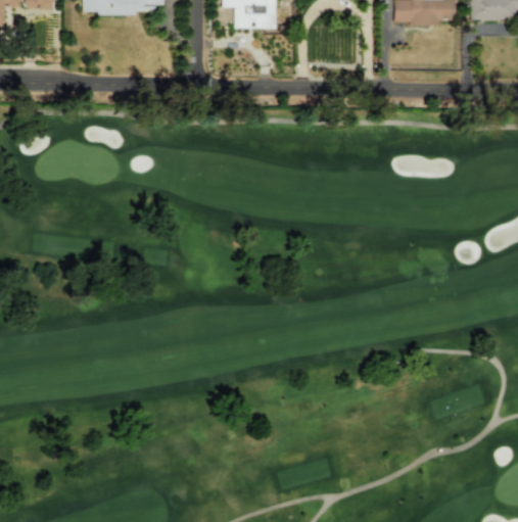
[(0,0),(0,25),(6,15),(6,8),(20,8),(37,8),(37,12),(51,12),(51,0),(0,0)]
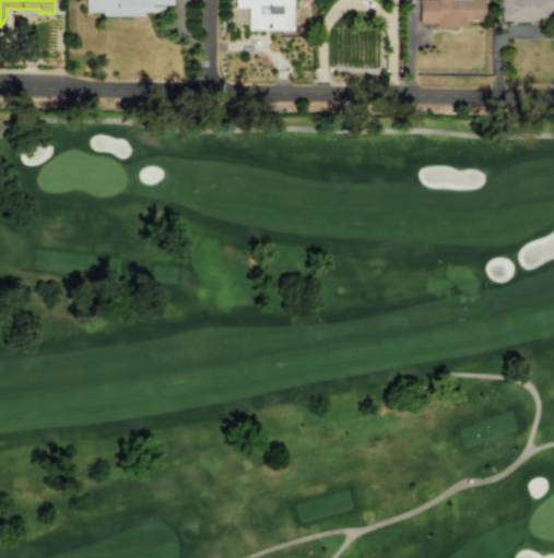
[(89,0),(89,13),(103,13),(103,16),(167,15),(166,6),(176,6),(176,0),(89,0)]
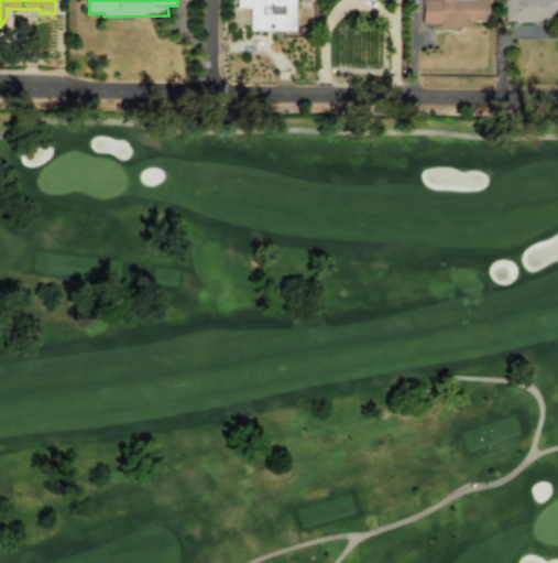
[(252,31),(297,32),(297,0),(240,0),(240,9),(253,9),(252,31)]
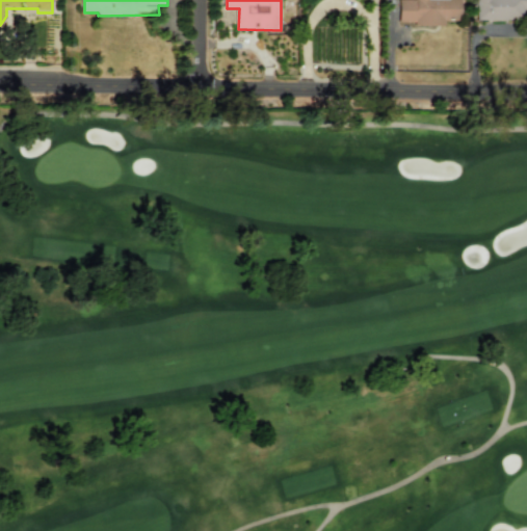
[(401,0),(401,24),(447,25),(447,21),(463,21),(463,0),(401,0)]
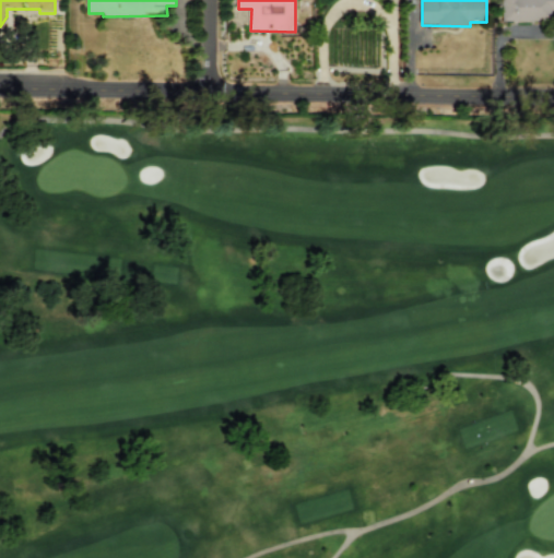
[(553,0),(504,0),(504,22),(553,22),(552,11),(553,11),(553,0)]
